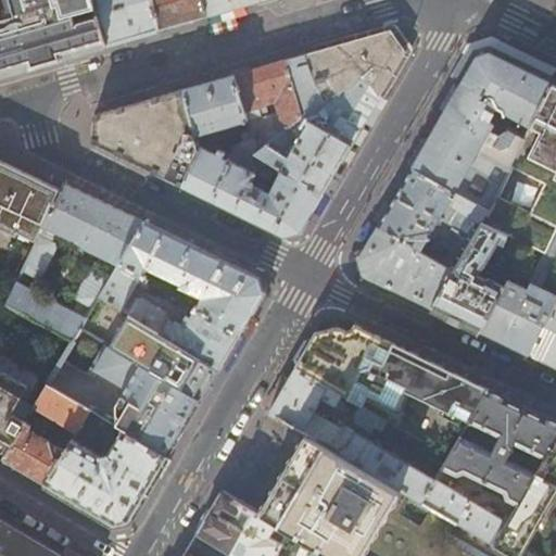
[(0,0),(0,74),(1,74),(67,55),(106,43),(93,0),(0,0)]
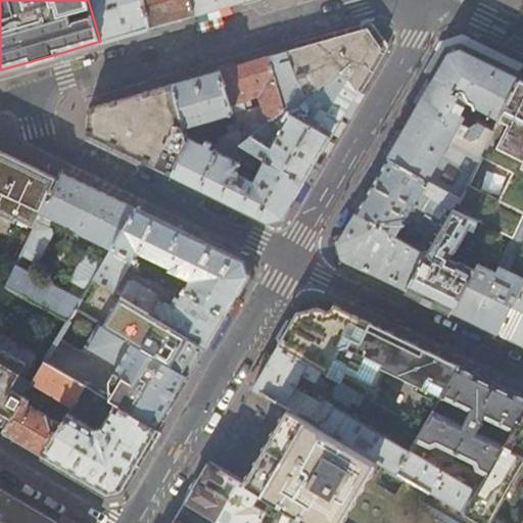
[(88,0),(100,41),(126,34),(149,28),(143,0),(88,0)]
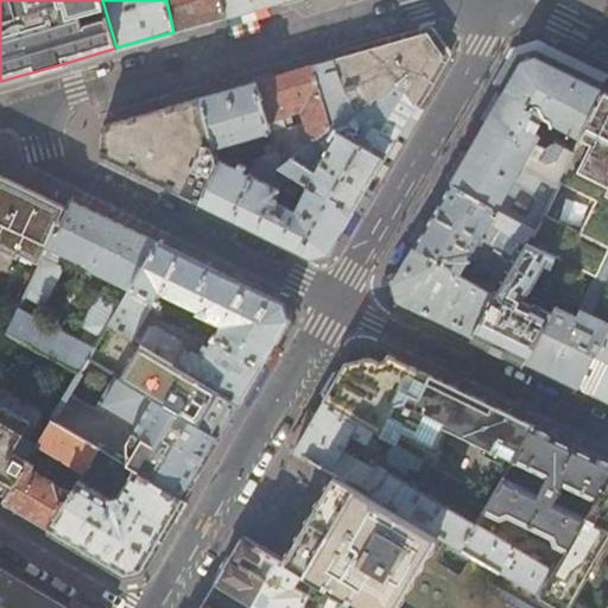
[(166,0),(173,32),(200,24),(227,17),(222,0),(166,0)]
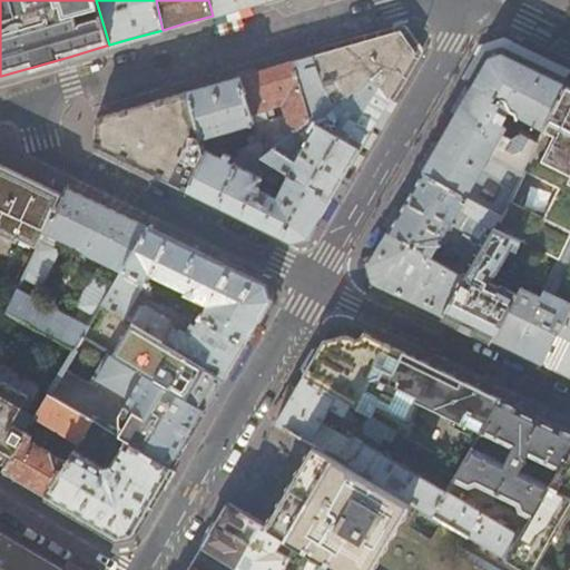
[(208,0),(213,16),(252,5),(266,0),(208,0)]
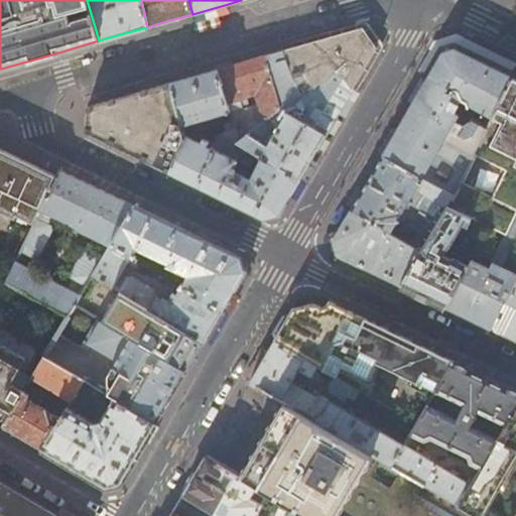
[(280,109),(325,135),(333,121),(348,95),(361,73),(375,48),(365,33),(361,28),(333,36),(290,48),(264,56),(274,90),(297,84),(299,87),(306,81),(312,88),(290,109),(286,95),(276,98),(278,108),(280,109)]
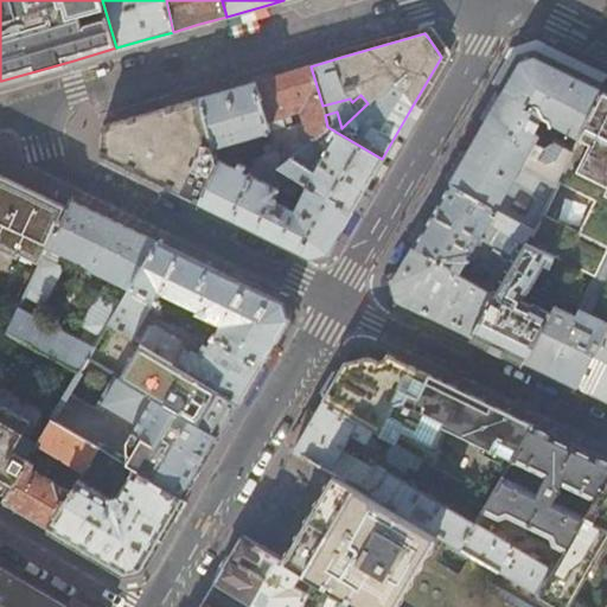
[(602,93),(534,59),(521,63),(481,127),(449,184),(532,228),(541,212),(555,187),(602,93)]
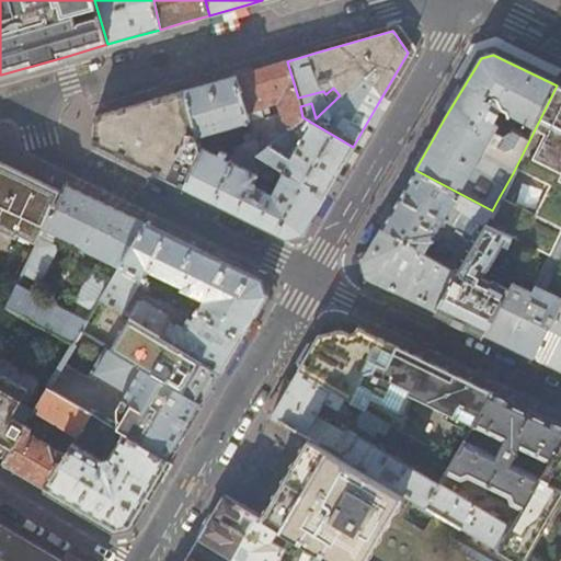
[(298,98),(287,61),(262,68),(235,77),(245,113),(260,109),(262,114),(268,112),(267,106),(279,103),(288,132),(295,126),(305,118),(302,117),(300,106),(298,98)]
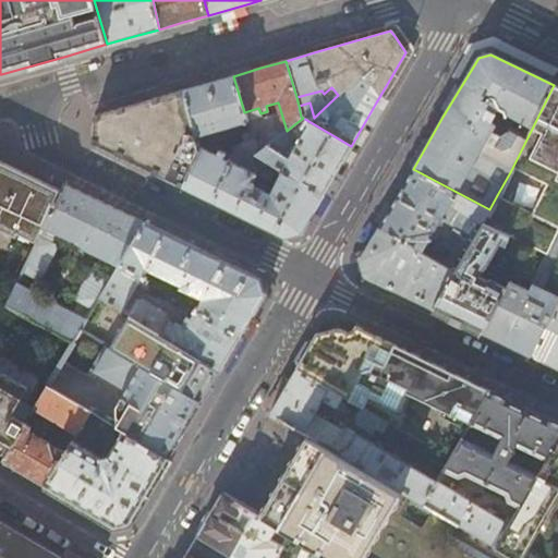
[(233,76),(208,83),(182,91),(196,137),(199,148),(182,187),(235,213),(284,238),(300,232),(310,216),(323,193),(257,155),(253,143),(252,136),(250,130),(239,135),(241,143),(235,145),(231,155),(219,149),(214,130),(246,121),(244,112),(233,76)]
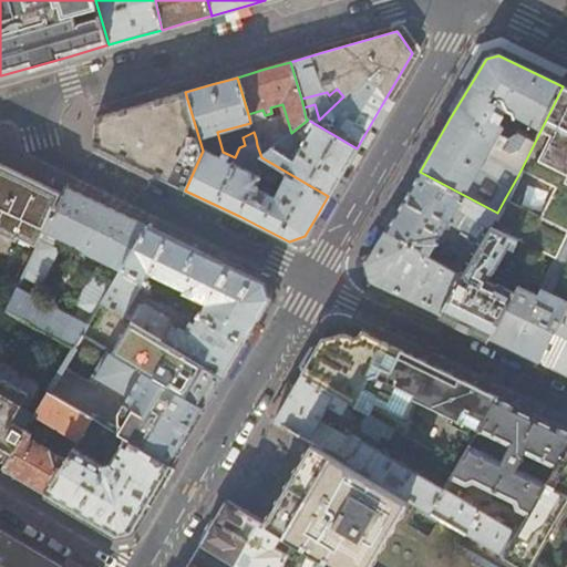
[(566,125),(562,137),(553,133),(546,130),(566,90),(566,89),(563,86),(518,175),(549,189),(537,214),(505,198),(497,213),(490,227),(516,240),(534,249),(548,224),(566,232),(566,125)]
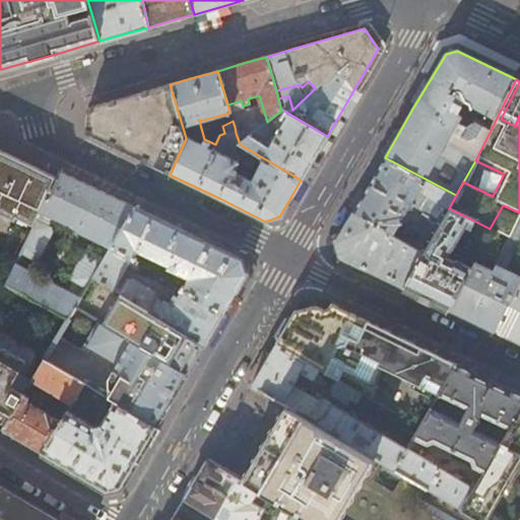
[(519,82),(501,119),(507,122),(515,126),(519,115),(519,82)]
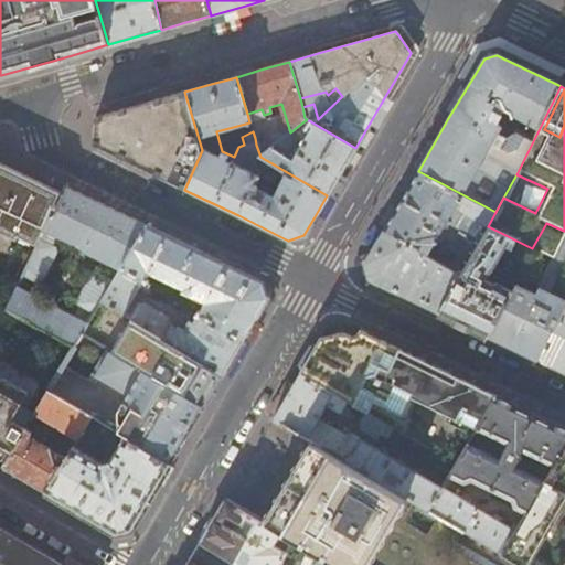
[(181,139),(199,139),(184,92),(144,104),(94,117),(93,146),(110,155),(139,168),(149,137),(166,138),(170,138),(179,131),(181,136),(181,139)]
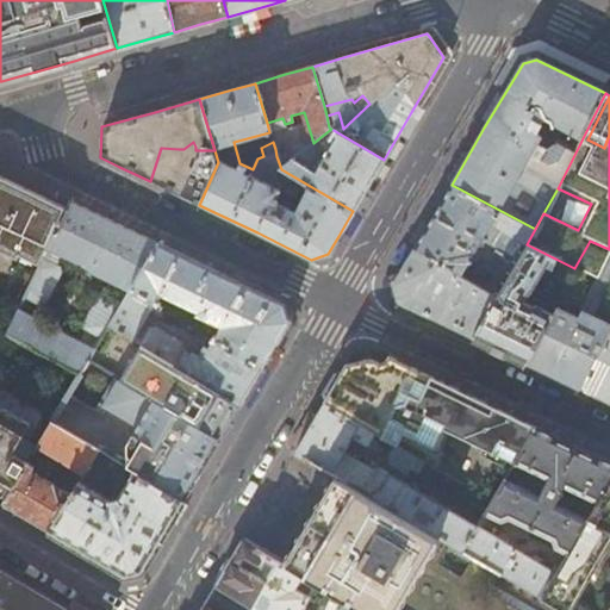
[(281,169),(353,211),(369,182),(384,160),(331,129),(321,137),(332,145),(316,174),(306,168),(318,151),(311,144),(294,159),(281,169)]
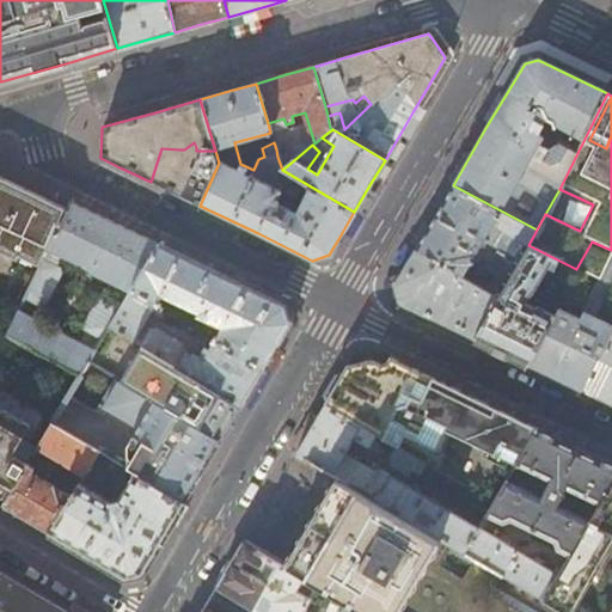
[(161,148),(151,182),(178,195),(200,206),(219,163),(215,151),(196,151),(193,151),(182,169),(173,165),(179,150),(161,148)]
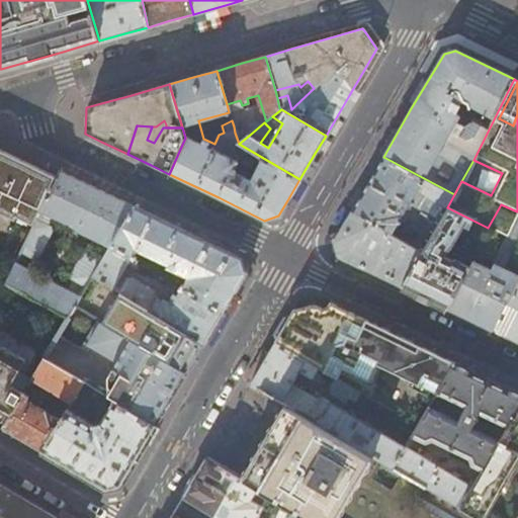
[(235,133),(239,144),(250,135),(246,131),(235,133)]
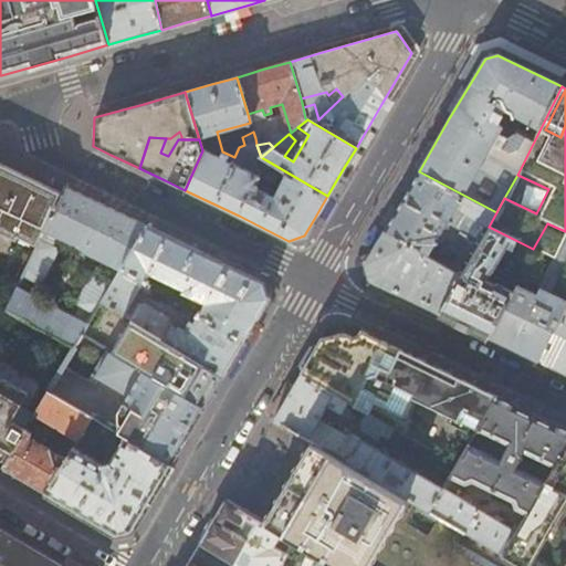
[(37,245),(61,195),(22,175),(0,164),(0,231),(4,233),(9,231),(37,245)]
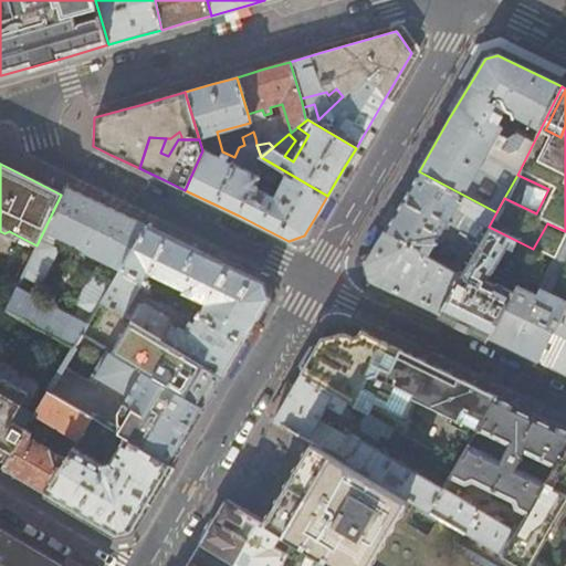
[(496,212),(419,171),(402,200),(385,229),(426,253),(435,240),(440,243),(437,250),(447,255),(450,251),(456,255),(449,268),(461,274),(489,227),(496,212)]
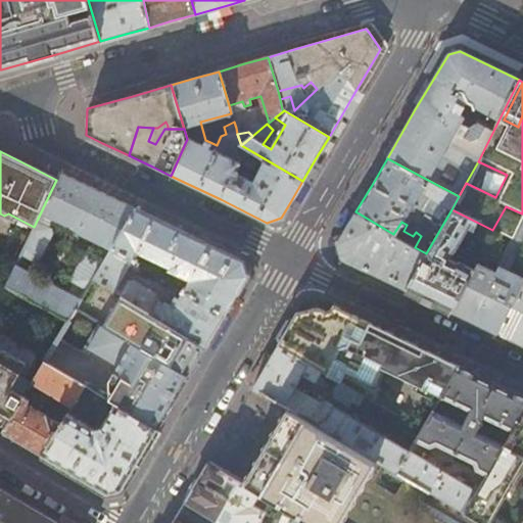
[(110,248),(135,209),(100,192),(60,173),(56,180),(34,227),(19,255),(33,264),(39,260),(51,234),(51,228),(55,221),(73,229),(80,235),(110,248)]
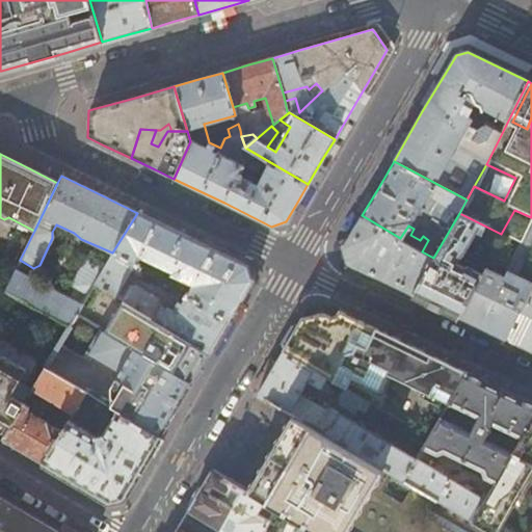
[(483,269),(458,317),(482,328),(506,340),(531,289),(531,286),(514,278),(531,243),(531,217),(514,210),(501,234),(519,242),(501,277),(483,269)]
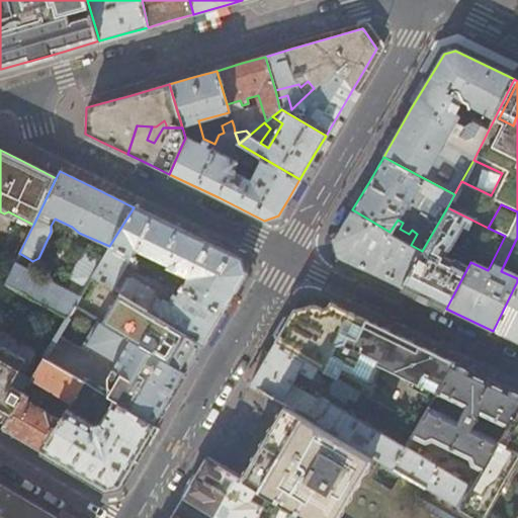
[(181,288),(222,313),(236,288),(244,274),(240,259),(193,237),(134,207),(109,246),(131,258),(136,250),(168,265),(167,267),(175,271),(169,281),(181,288)]
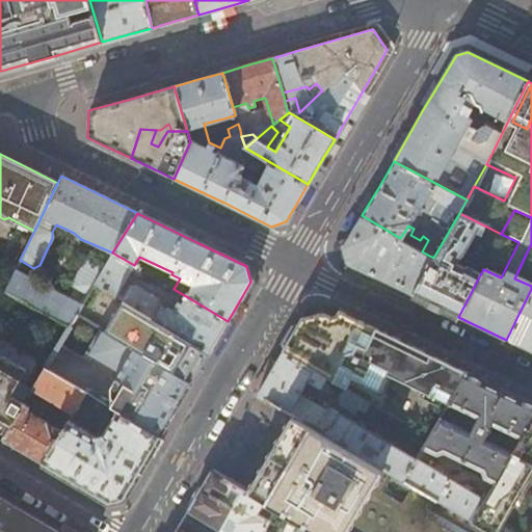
[(433,258),(413,295),(431,303),(458,317),(483,269),(485,265),(461,253),(475,232),(480,234),(484,225),(459,213),(433,258)]
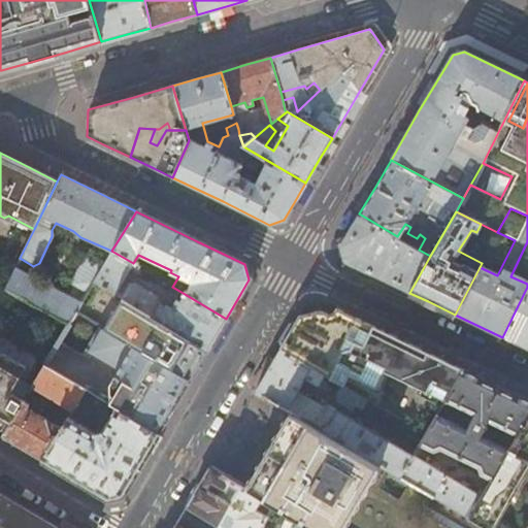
[(397,236),(359,213),(353,224),(339,245),(344,261),(376,276),(409,293),(430,256),(419,250),(397,236)]
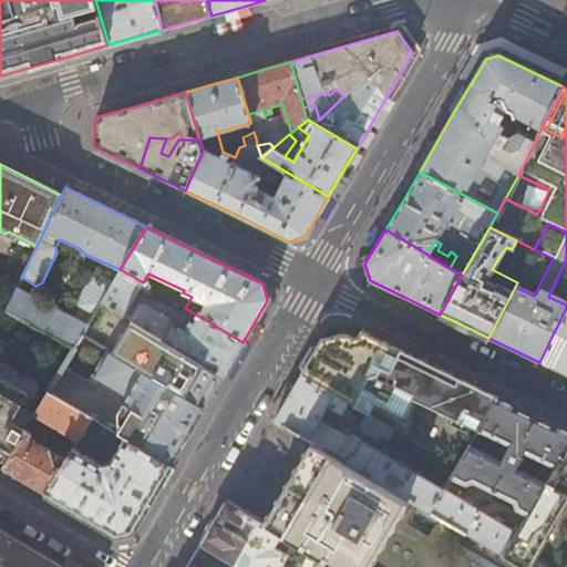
[(138,325),(223,375),(234,357),(243,342),(198,316),(188,332),(171,322),(169,319),(144,303),(138,306),(132,301),(138,290),(147,295),(152,288),(143,282),(120,269),(114,278),(101,302),(138,325)]
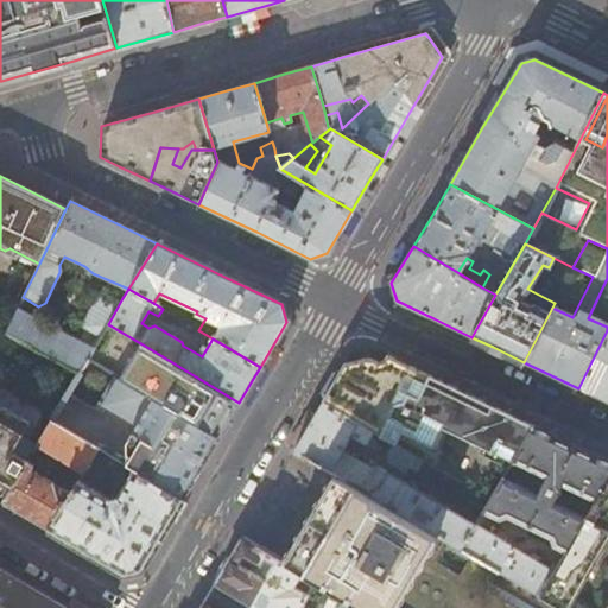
[(97,340),(108,324),(122,298),(106,291),(101,291),(80,325),(80,327),(82,331),(97,340)]
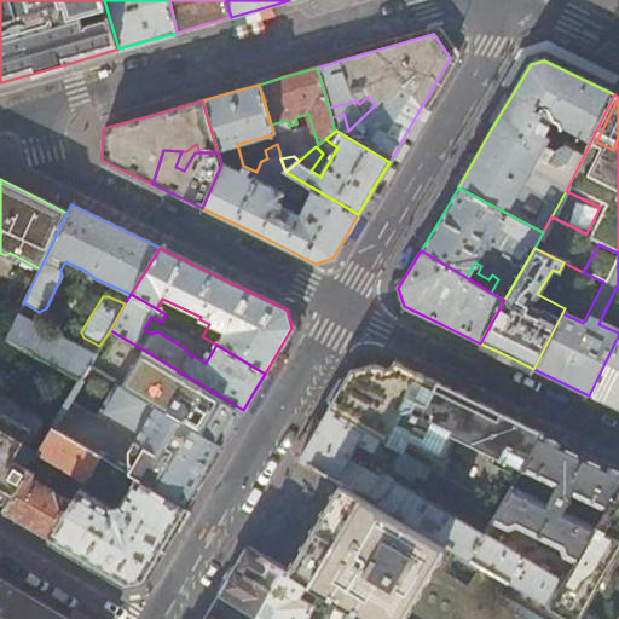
[(171,310),(167,316),(186,327),(191,317),(183,312),(171,310)]
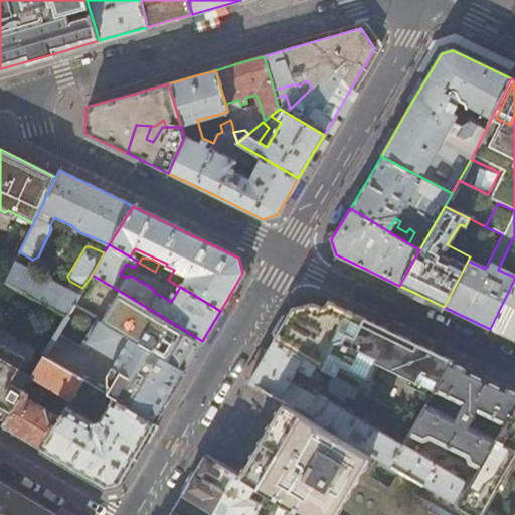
[(66,316),(78,295),(15,261),(4,282),(35,299),(66,316)]
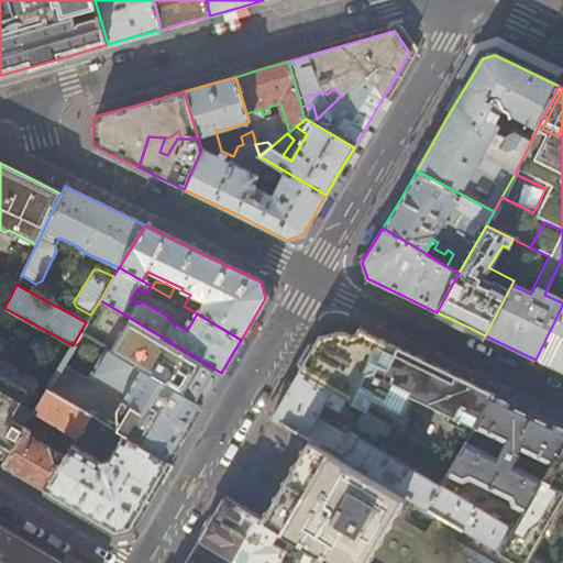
[(562,306),(536,360),(552,368),(562,373),(562,306)]
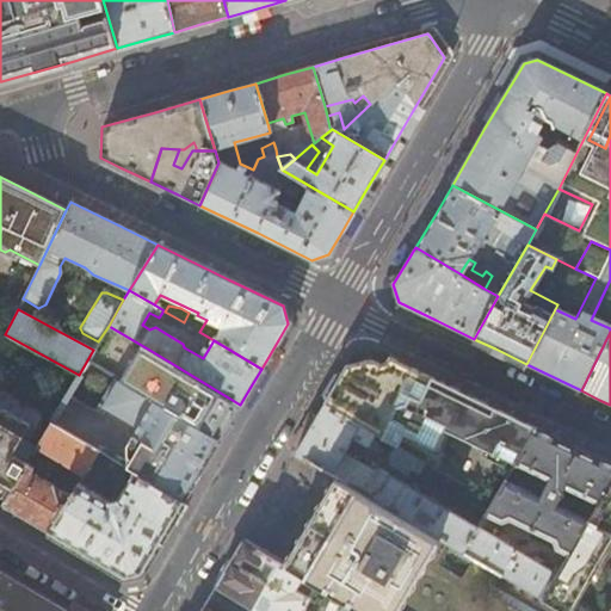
[(149,350),(128,387),(218,442),(230,421),(240,405),(149,350)]
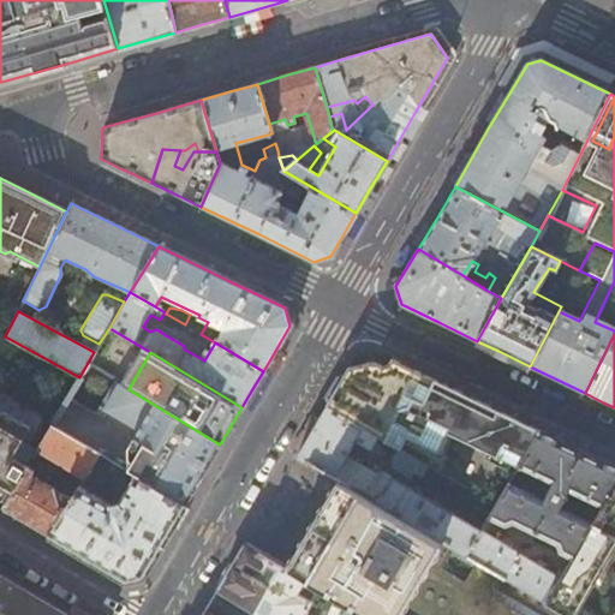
[(352,375),(346,371),(342,378),(326,406),(378,436),(399,448),(400,449),(408,436),(437,453),(446,436),(513,473),(538,430),(455,390),(392,358),(389,362),(384,364),(381,362),(378,360),(376,359),(368,359),(364,360),(359,365),(357,368),(357,372),(352,375)]
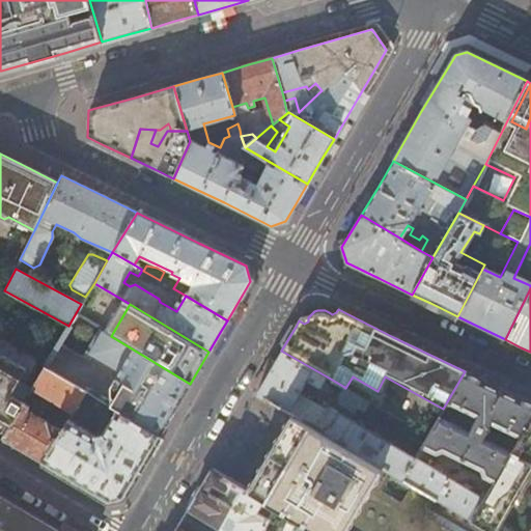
[(84,392),(160,437),(174,410),(190,384),(111,336),(99,328),(81,356),(58,343),(44,367),(84,392)]
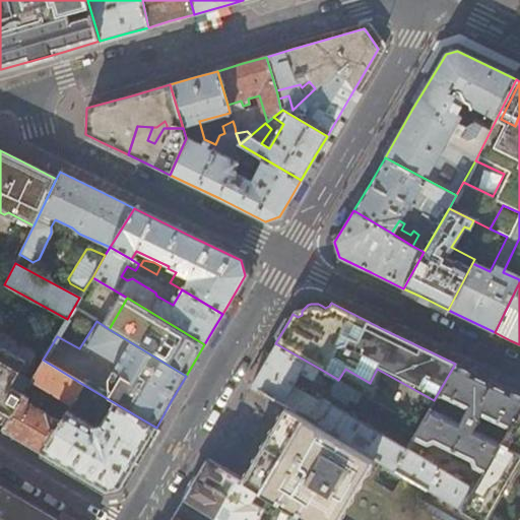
[(320,369),(275,343),(264,364),(252,385),(287,406),(394,470),(406,449),(323,398),(317,401),(291,386),(300,372),(320,383),(323,378),(317,374),(320,369)]
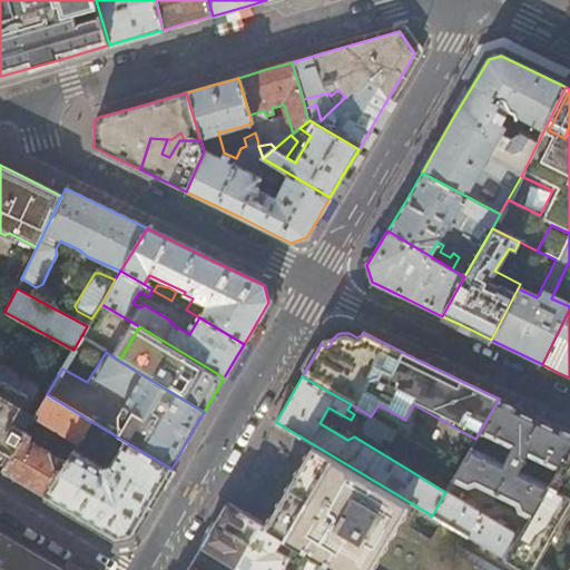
[(0,463),(6,467),(25,432),(10,423),(26,395),(0,380),(0,463)]
